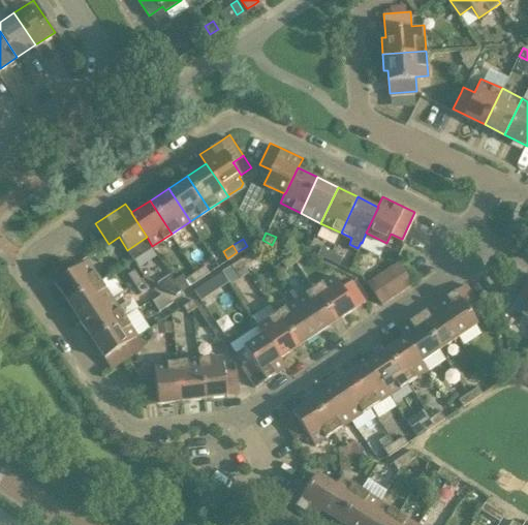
[(342,255),(321,245),(318,252),(339,263),(342,255)]
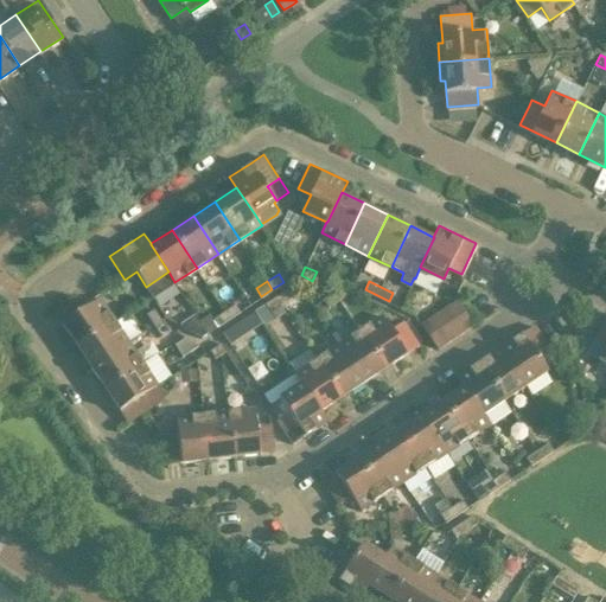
[(335,290),(339,299),(351,290),(345,283),(335,290)]
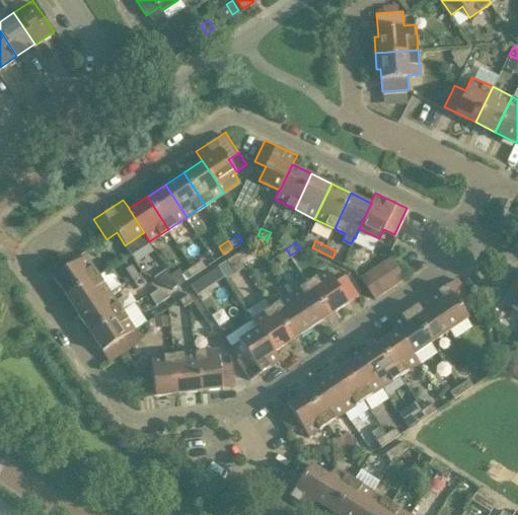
[(235,252),(240,260),(250,252),(245,246),(235,252)]
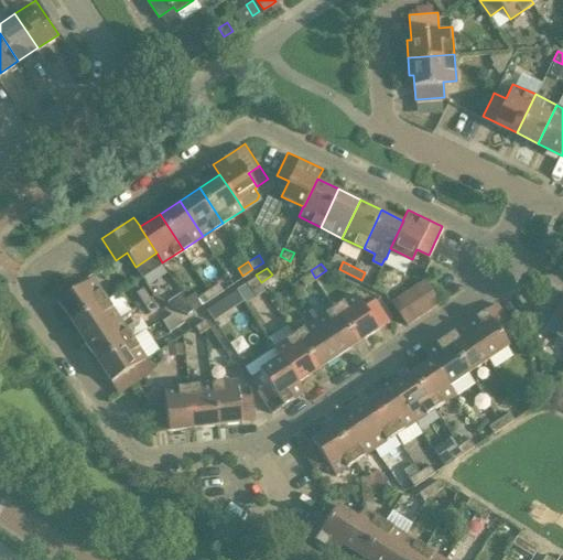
[(315,278),(311,270),(301,277),(305,284),(315,278)]
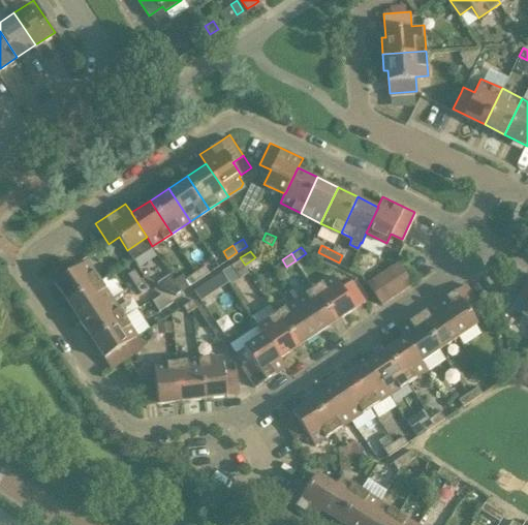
[(48,271),(55,281),(67,300),(100,278),(88,258),(74,267),(68,256),(48,271)]
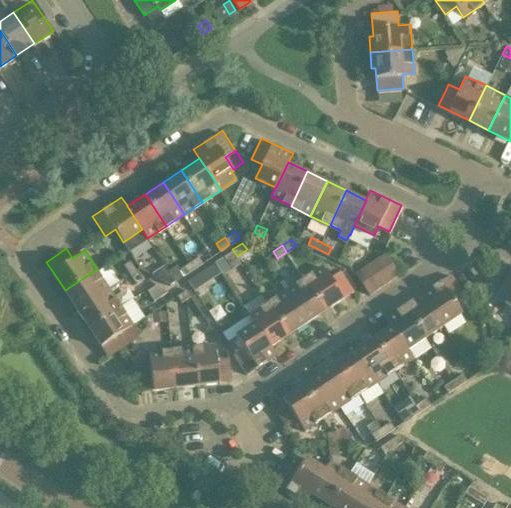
[(232,267),(229,261),(237,256),(232,249),(224,255),(215,261),(223,273),(232,267)]
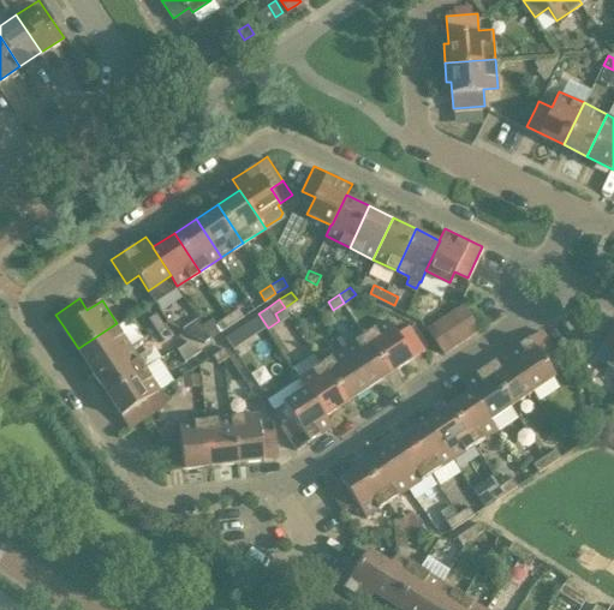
[(452,309),(469,335),(481,328),(464,301),(452,309)]
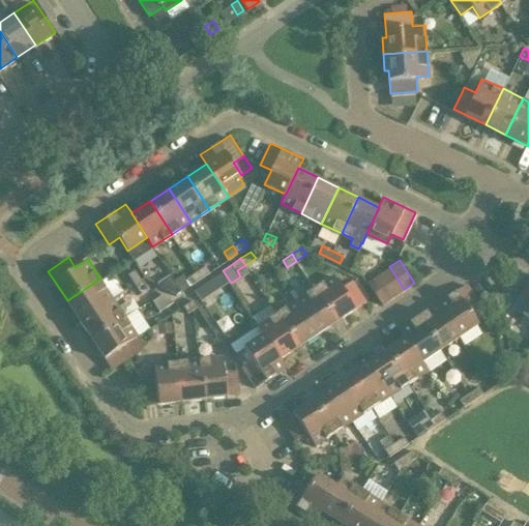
[(196,270),(201,278),(210,270),(206,264),(196,270)]
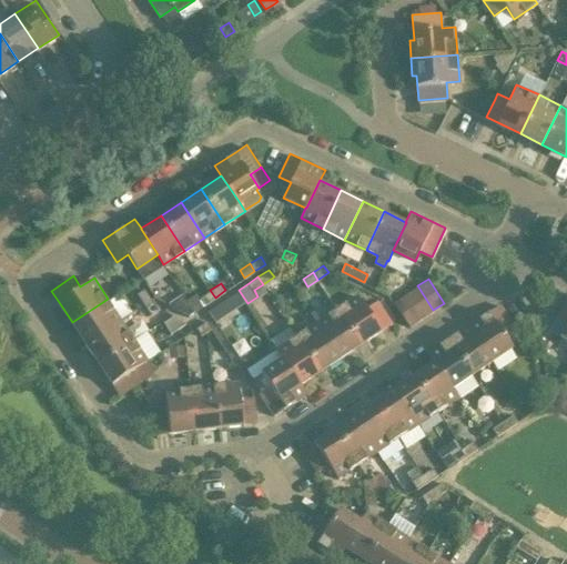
[(433,310),(417,285),(405,293),(421,318),(433,310)]
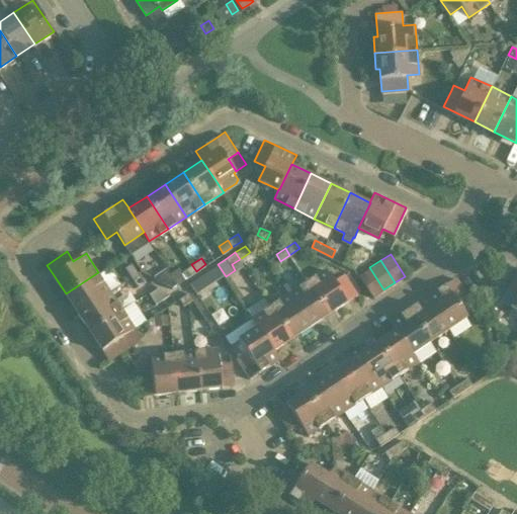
[(132,276),(139,271),(132,262),(125,266),(132,276)]
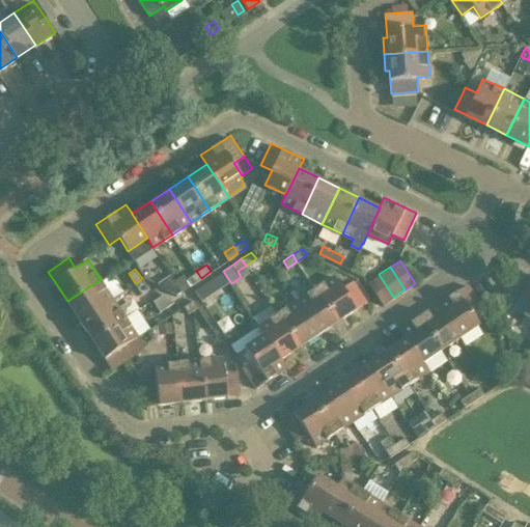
[(187,277),(191,284),(201,278),(196,271),(187,277)]
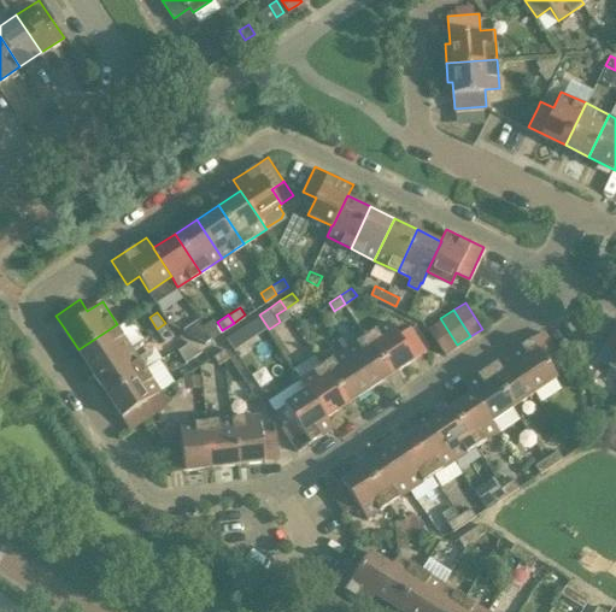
[(212,337),(222,330),(217,322),(213,316),(203,324),(212,337)]
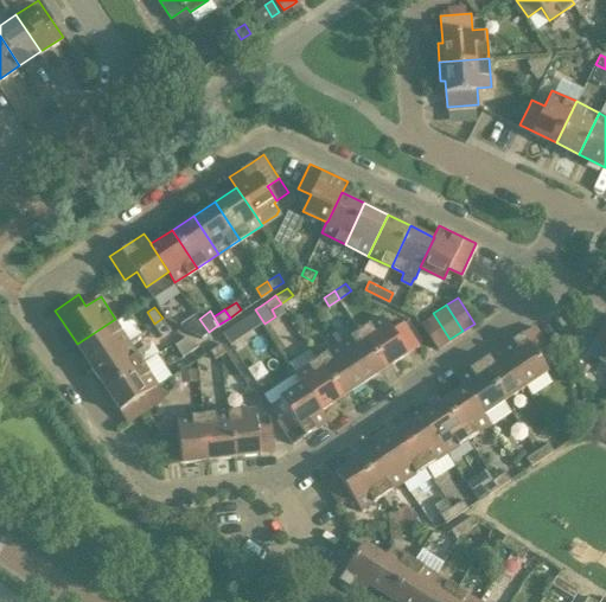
[(209,332),(199,319),(195,312),(180,321),(182,324),(201,334),(209,332)]
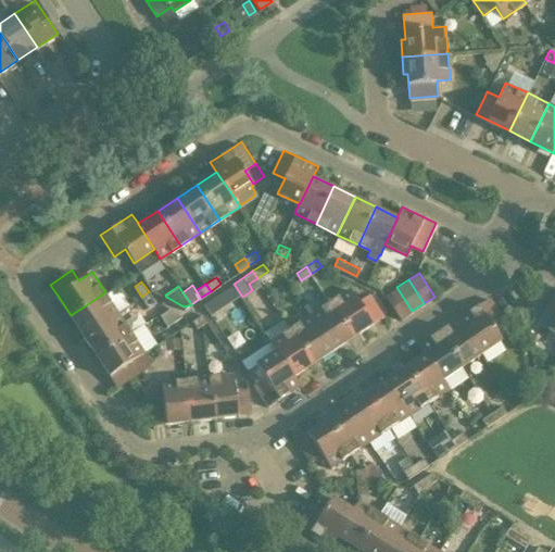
[(412,311),(396,287),(386,295),(401,318),(412,311)]
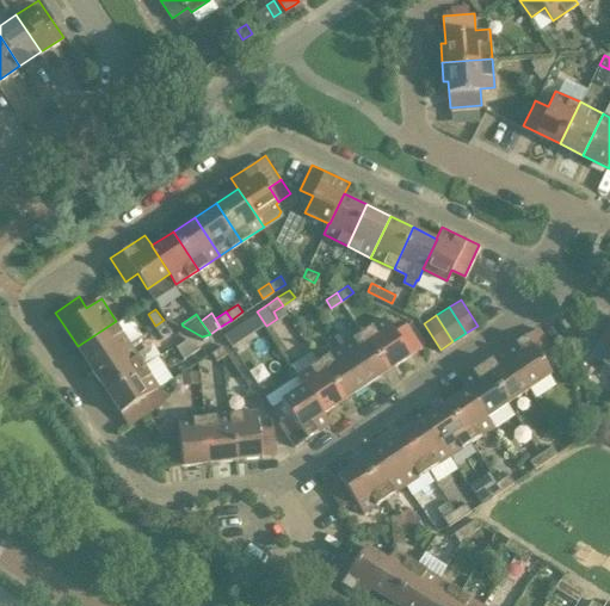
[(406,322),(394,331),(384,316),(362,331),(388,369),(421,346),(406,322)]
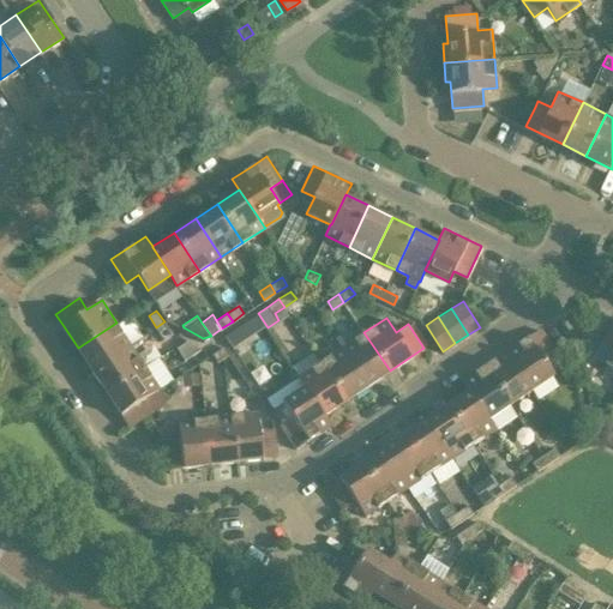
[(612,320),(602,341),(612,345),(612,349),(606,362),(612,366),(612,320)]
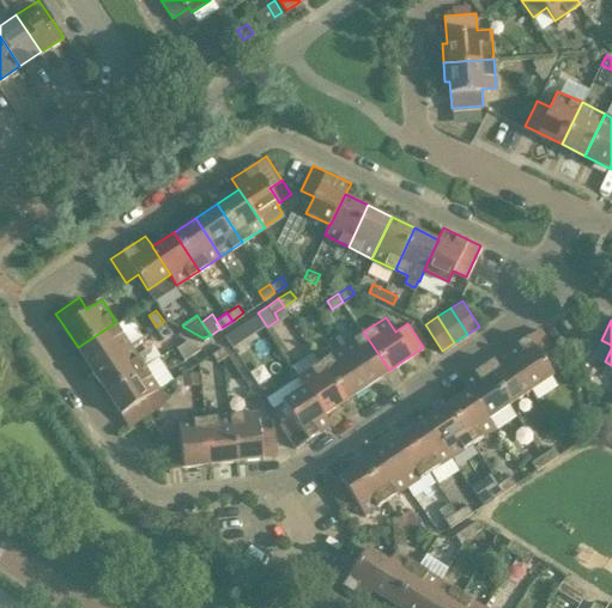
[(164,321),(156,327),(163,338),(171,333),(164,321)]
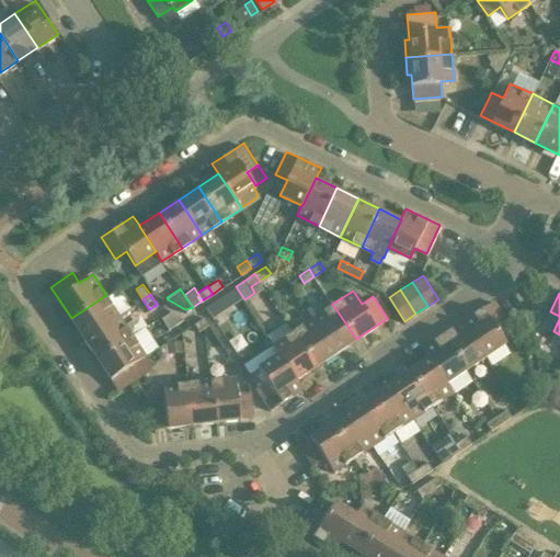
[(84,338),(120,315),(106,295),(71,318),(84,338)]
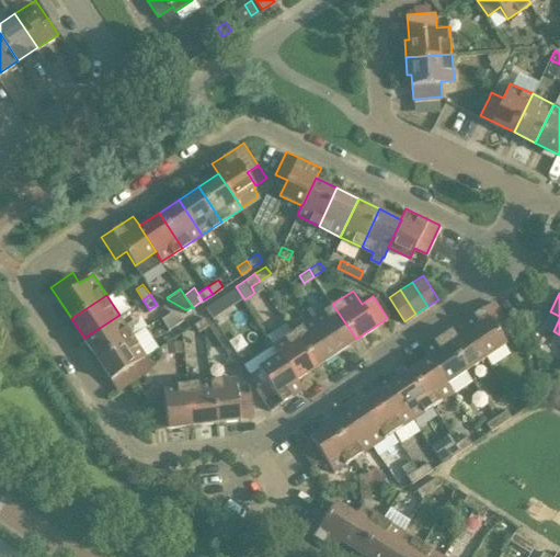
[(206,306),(213,316),(221,310),(215,299),(207,305),(206,306)]
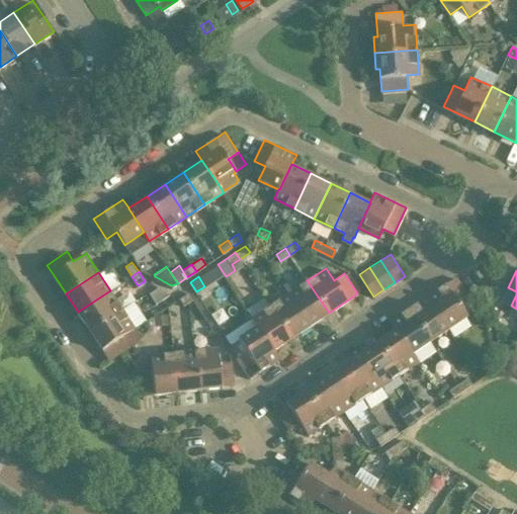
[(455,276),(445,283),(427,295),(448,328),(467,316),(459,304),(469,296),(455,276)]
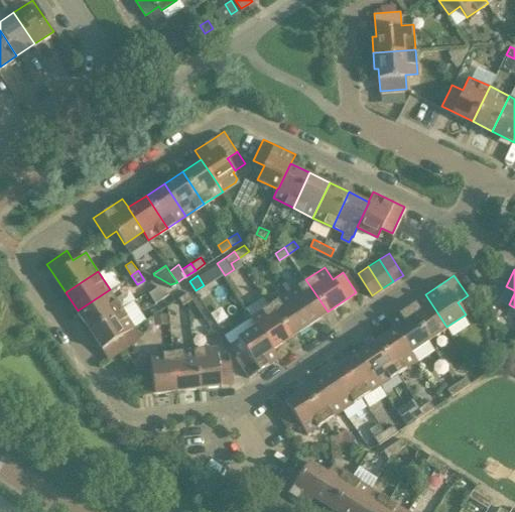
[(305,279),(287,291),(308,324),(328,311),(305,279)]
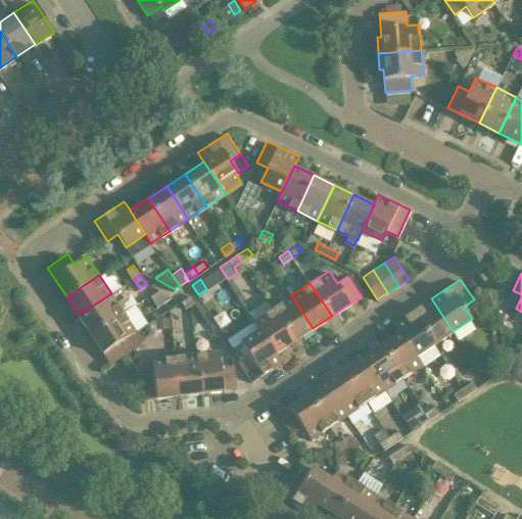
[(159,290),(151,295),(157,305),(172,297),(159,290)]
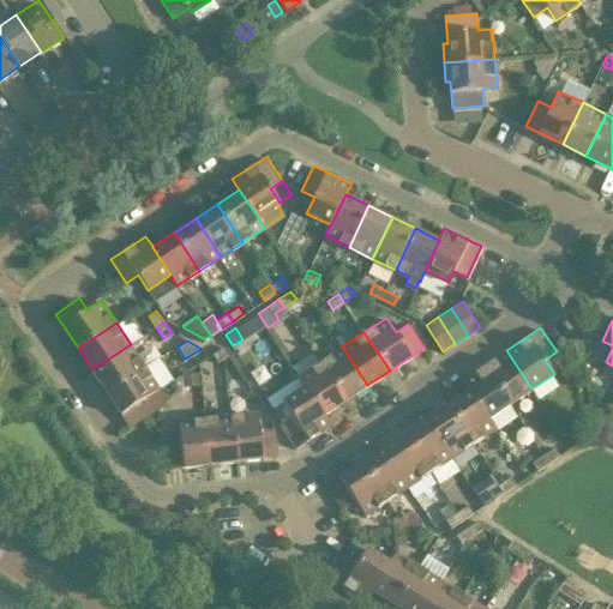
[(107,391),(145,366),(131,344),(92,369),(107,391)]
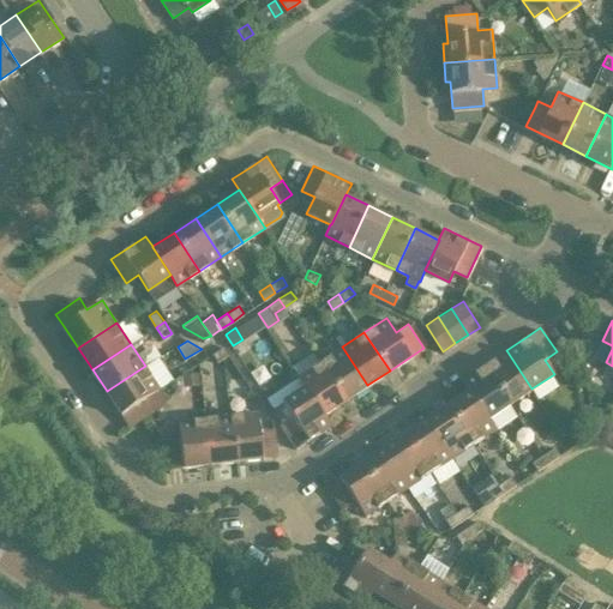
[(218,361),(229,354),(223,345),(212,353),(218,361)]
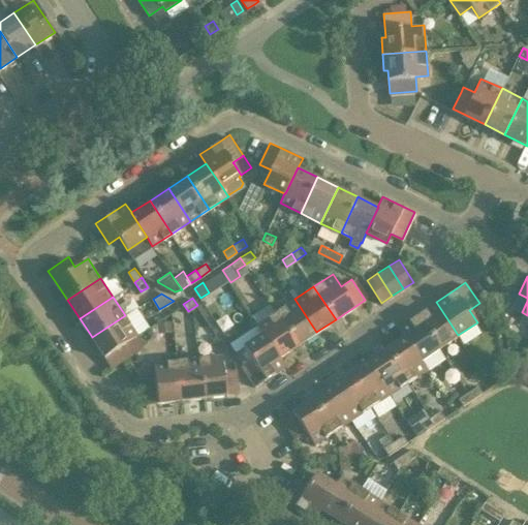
[(294,299),(276,311),(298,344),(316,332),(294,299)]
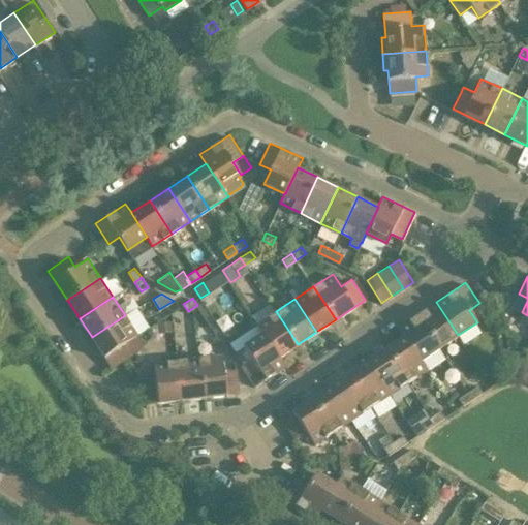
[(458,335),(436,302),(417,314),(439,347),(458,335)]
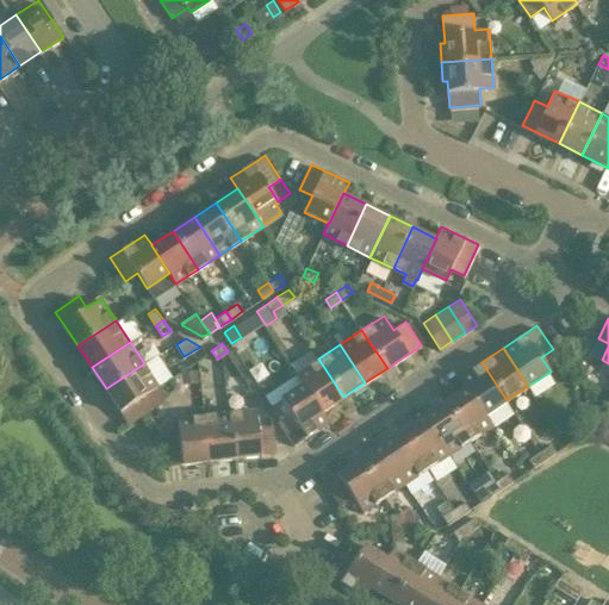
[(322,411),(323,411),(343,397),(318,359),(297,373),(303,384),(322,411)]
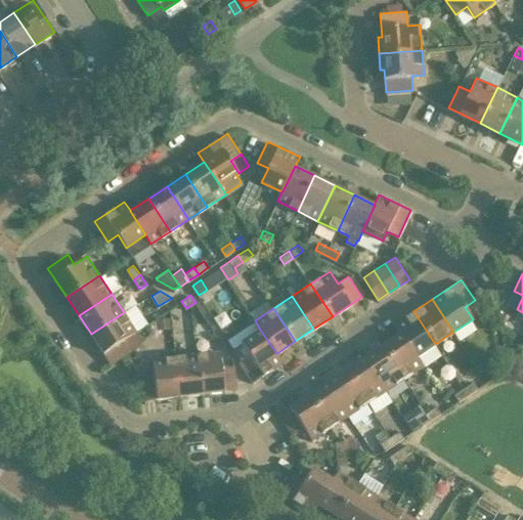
[(435,344),(413,311),(394,323),(400,333),(401,332),(418,356),(435,344)]
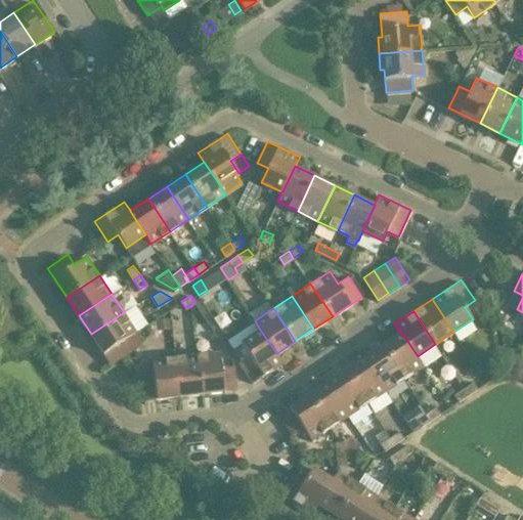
[(131,349),(124,339),(136,331),(124,312),(91,334),(111,363),(131,349)]
